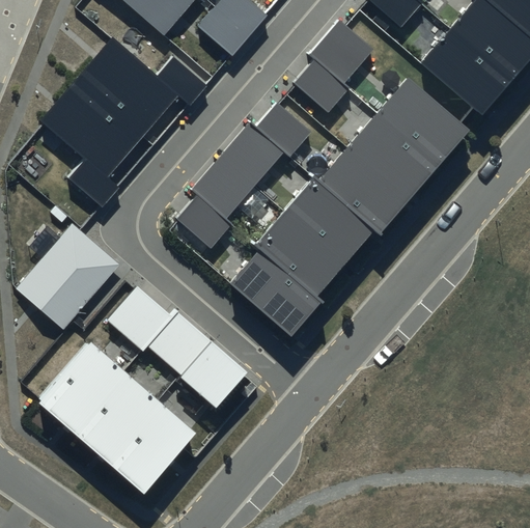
[(124,0),(164,34),(194,0),(124,0)]
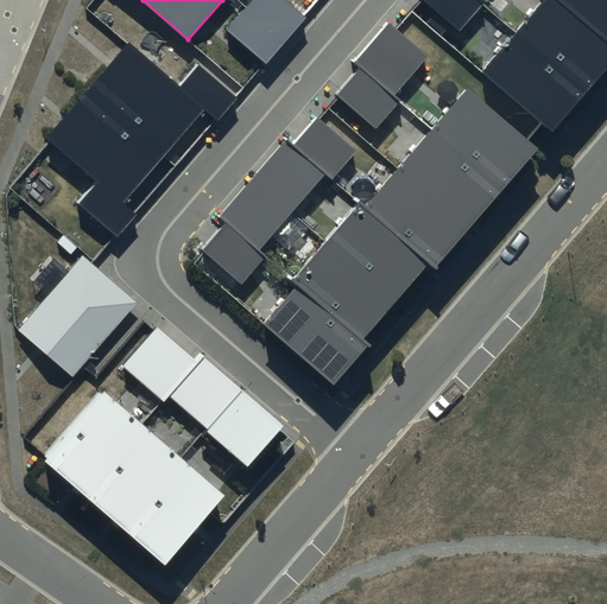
[(307,17),(288,0),(254,0),(248,7),(229,29),(266,62),(307,17)]
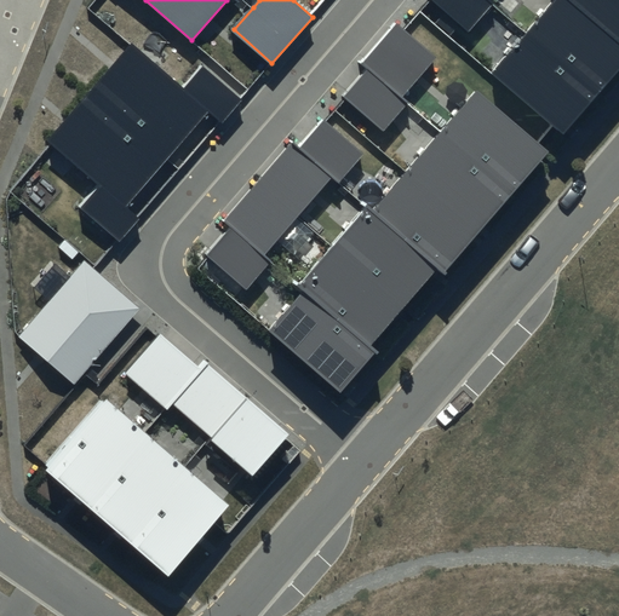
[(436,0),(469,29),(493,1),(492,0),(436,0)]
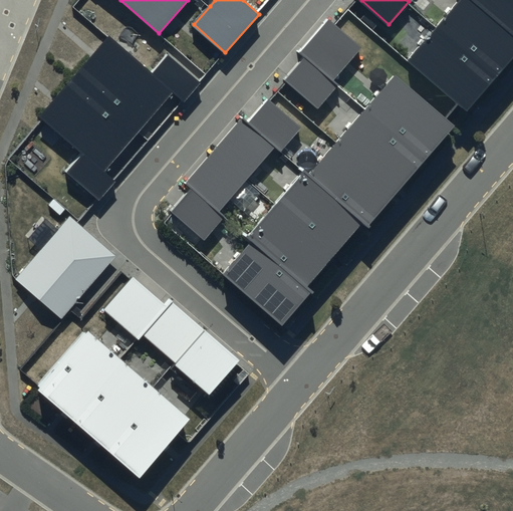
[(459,0),(437,25),(408,59),(459,104),(466,110),(512,57),(512,0),(459,0)]
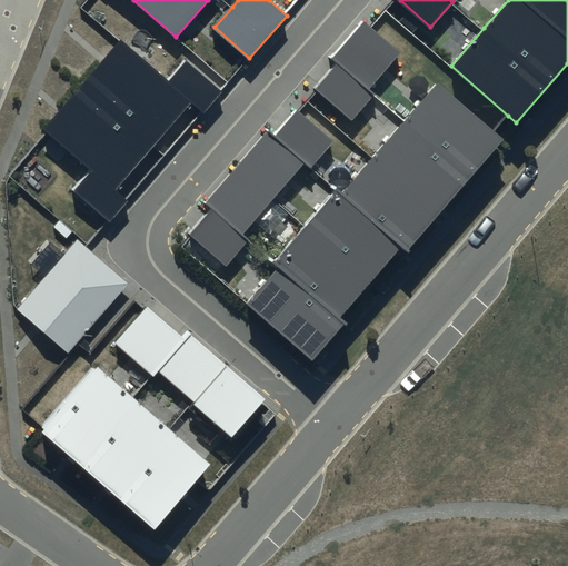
[(370,27),(364,20),(332,58),(338,62),(316,88),(351,119),(376,91),(370,87),(400,52),(370,27)]
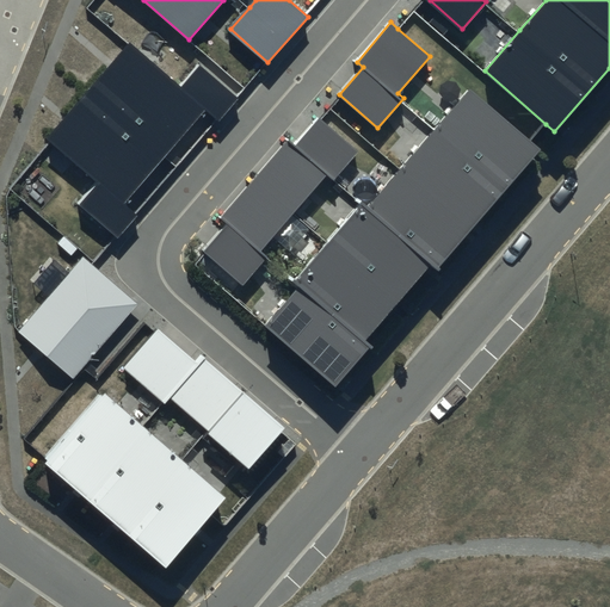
[(179,87),(129,43),(114,61),(67,115),(47,138),(99,183),(124,205),(167,155),(207,110),(179,87)]
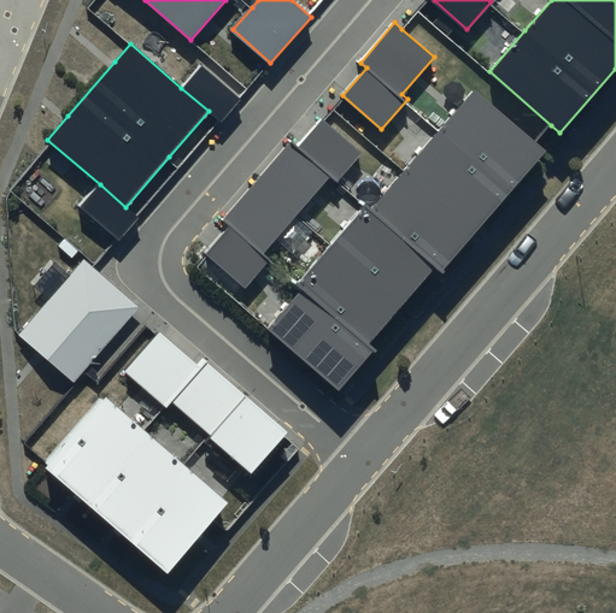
[(181,88),(209,111),(222,122),(242,98),(203,65),(181,88)]
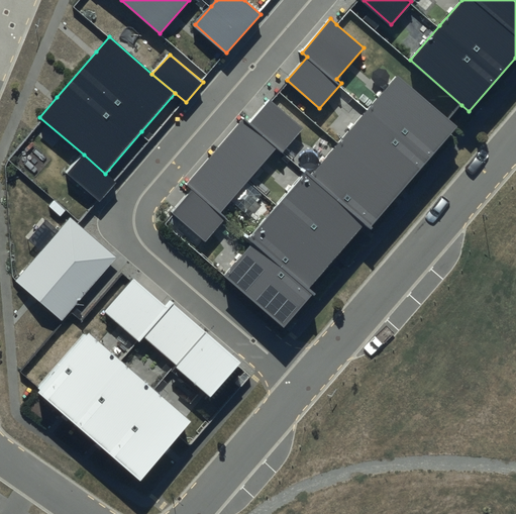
[(449,118),(397,74),(368,108),(338,141),(311,174),(305,169),(276,203),(247,235),(255,242),(242,258),(227,277),(225,278),(246,295),(258,305),(284,327),(296,313),(313,293),(307,289),(364,224),(371,230),(459,127),(449,118)]
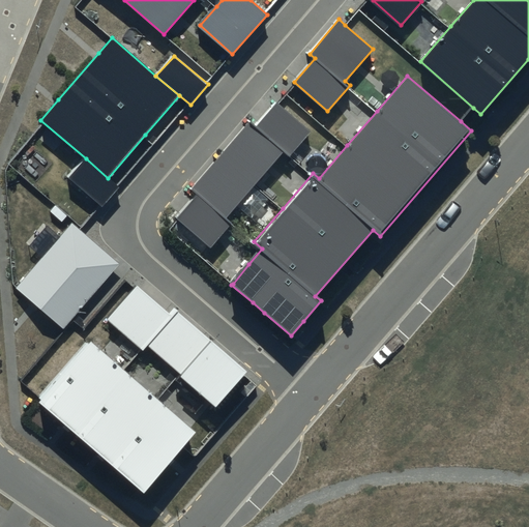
[(176,217),(210,247),(233,223),(226,216),(255,184),(286,150),(290,154),(310,132),(276,101),(255,125),(248,119),(189,185),(198,193),(176,217)]
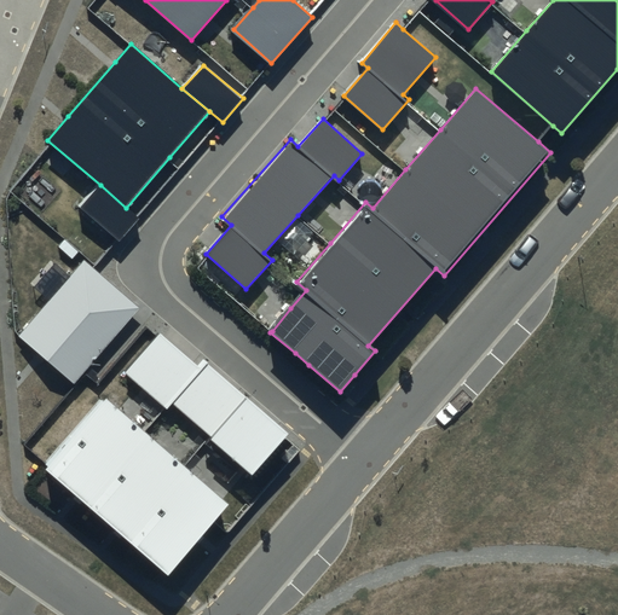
[(100,185),(80,208),(117,241),(138,218),(136,216),(126,208),(100,185)]
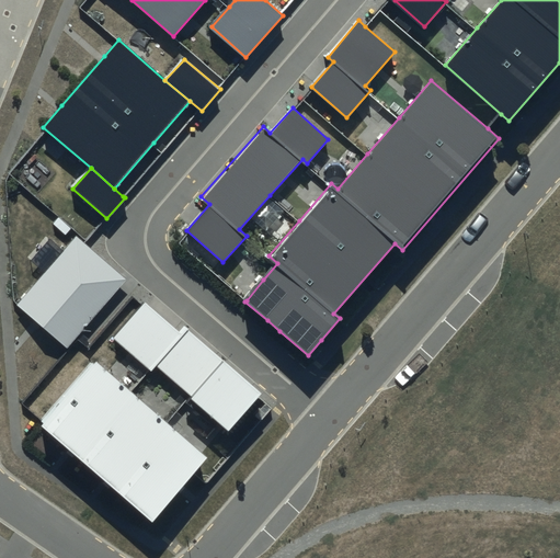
[(83,242),(77,236),(18,304),(67,348),(77,336),(126,280),(83,242)]
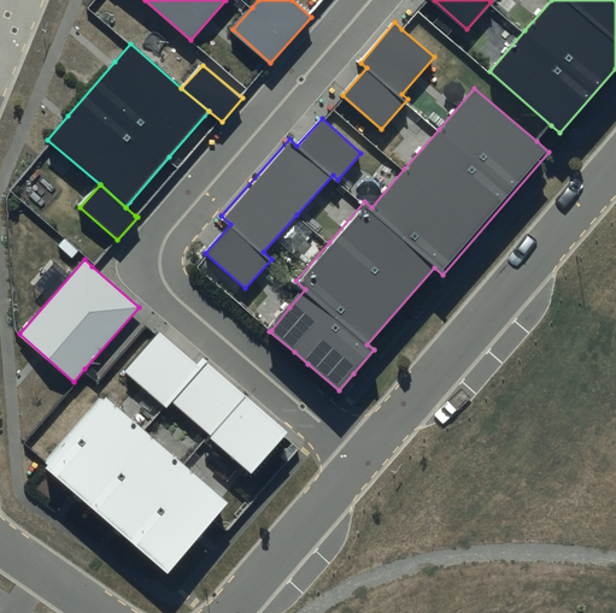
[(198,365),(159,331),(158,332),(124,370),(165,407),(170,401),(209,435),(251,475),(286,436),(203,360),(198,365)]
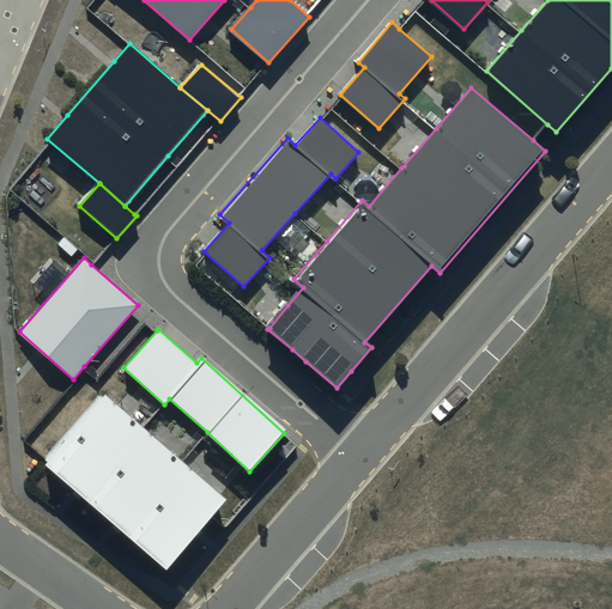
[(140,428),(103,397),(66,440),(43,466),(73,492),(114,527),(165,571),(201,530),(213,515),(225,501),(181,463),(140,428)]
